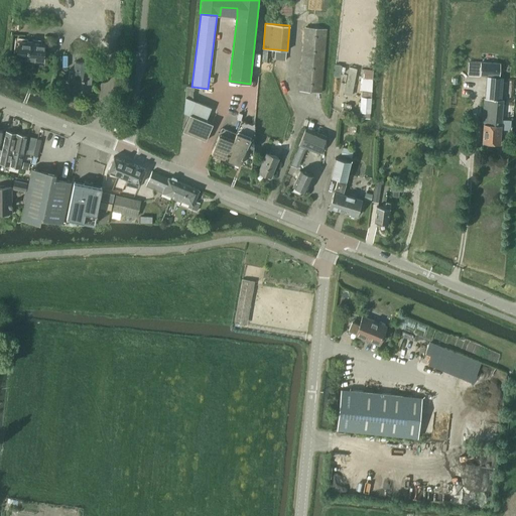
[(300,91),(320,93),(326,28),(305,27),(300,91)]
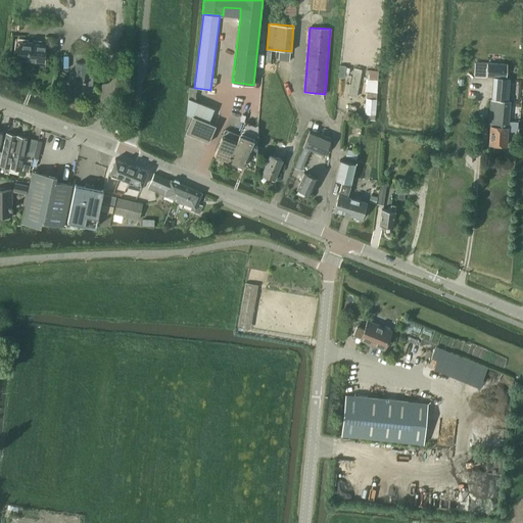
[(20,42),(18,59),(43,62),(44,53),(45,44),(20,42)]
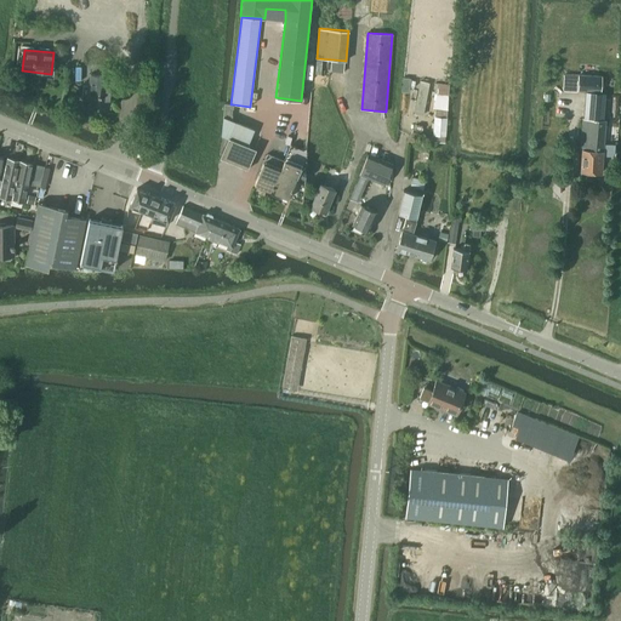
[(87,106),(108,107),(112,75),(90,74),(87,106)]
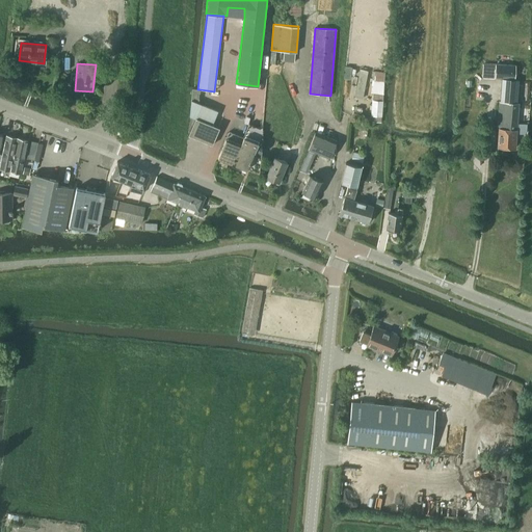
[(497,147),(514,149),(515,133),(524,134),(525,125),(516,124),(519,104),(515,104),(517,79),(513,79),(514,64),(496,64),(496,65),(483,64),(482,77),(503,78),(501,103),(500,102),(497,129),(499,129),(497,147)]
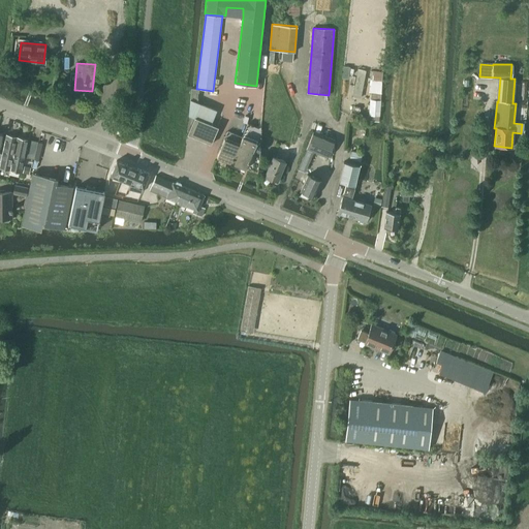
[(352,97),(361,99),(366,70),(358,68),(352,97)]
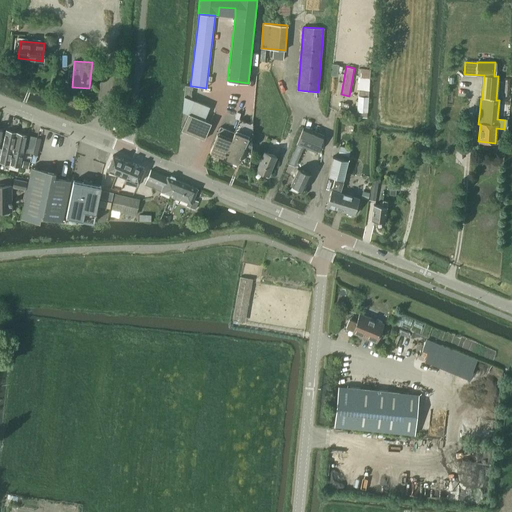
[(357,89),(368,90),(370,69),(359,68),(357,89)]
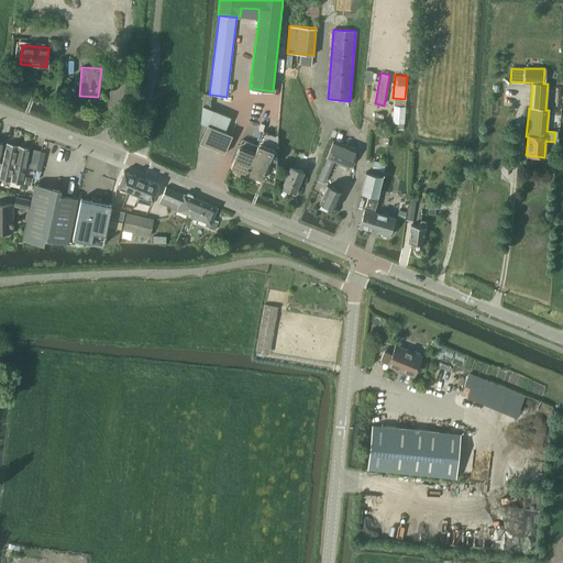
[(207,125),(199,143),(224,153),(224,154),(232,135),(231,135),(231,134),(224,132),(230,118),(210,109),(211,95),(209,95),(203,94),(202,106),(200,123),(207,125)]
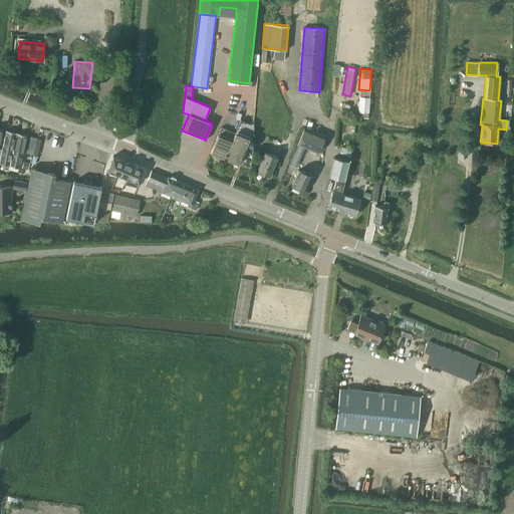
[(235,133),(224,159),(238,165),(239,164),(246,146),(252,149),(253,132),(254,124),(253,124),(251,123),(241,119),(240,119),(235,133)]
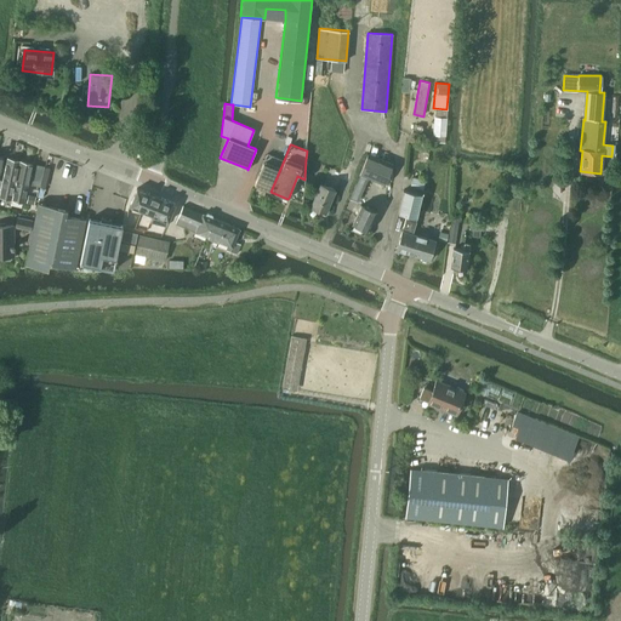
[(254,186),(271,192),(284,160),(267,153),(254,186)]
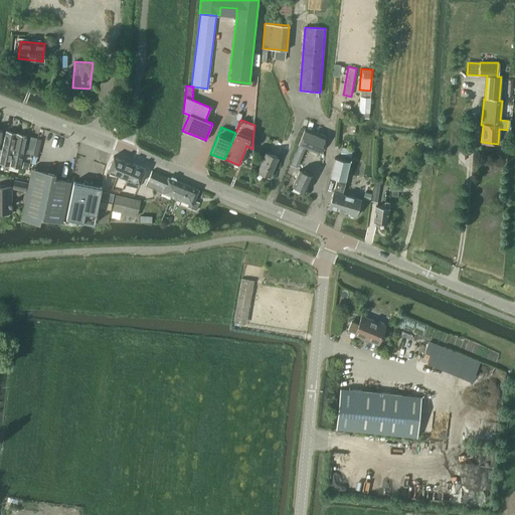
[(305,128),(298,145),(299,145),(305,148),(319,153),(325,137),(305,128)]
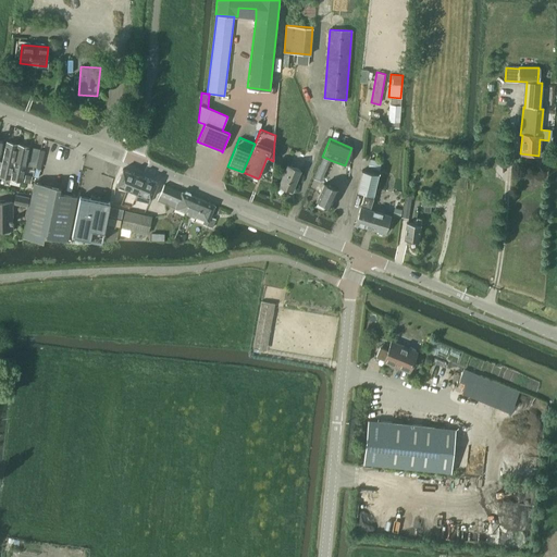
[(7,141),(2,159),(13,161),(17,144),(7,141)]
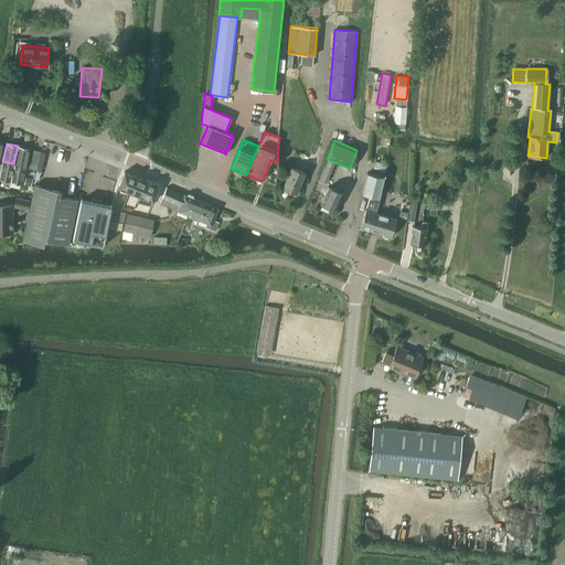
[(18,146),(13,163),(25,166),(29,149),(18,146)]
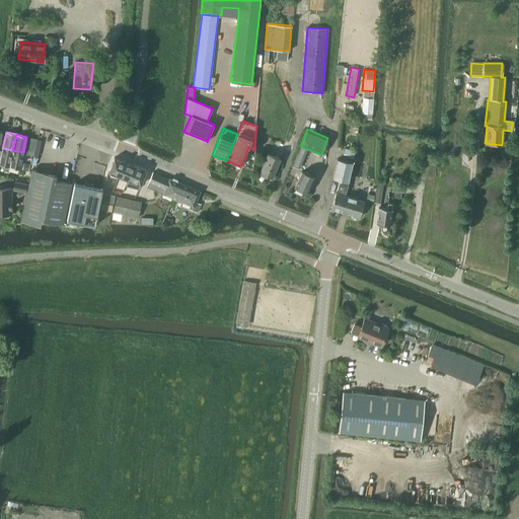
[(0,158),(0,163),(9,166),(12,150),(2,148),(0,158)]
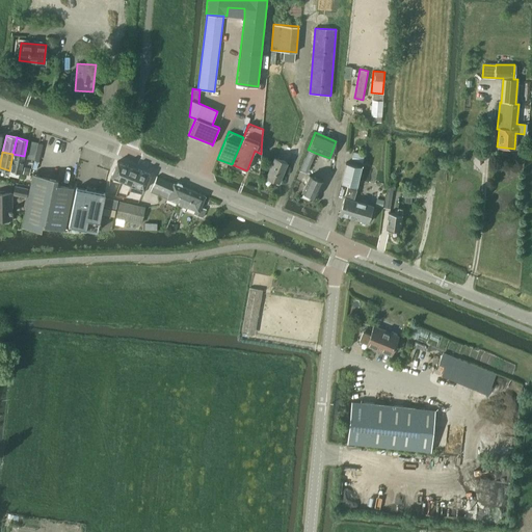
[(350,160),(362,163),(363,155),(352,153),(350,160)]
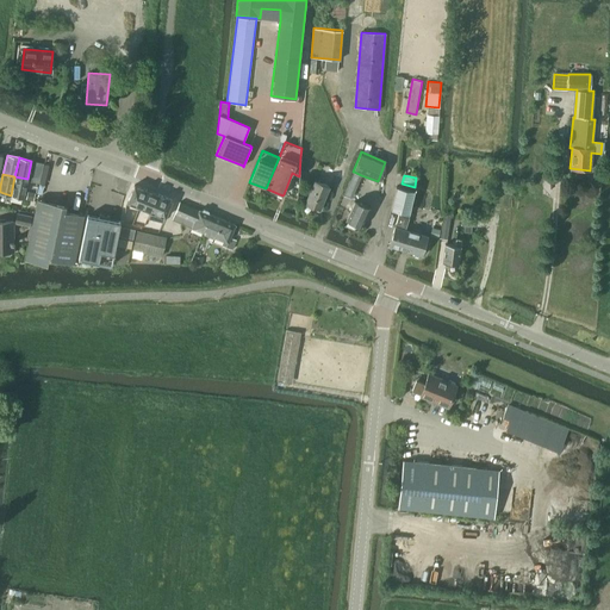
[(14,176),(11,195),(24,198),(27,179),(14,176)]
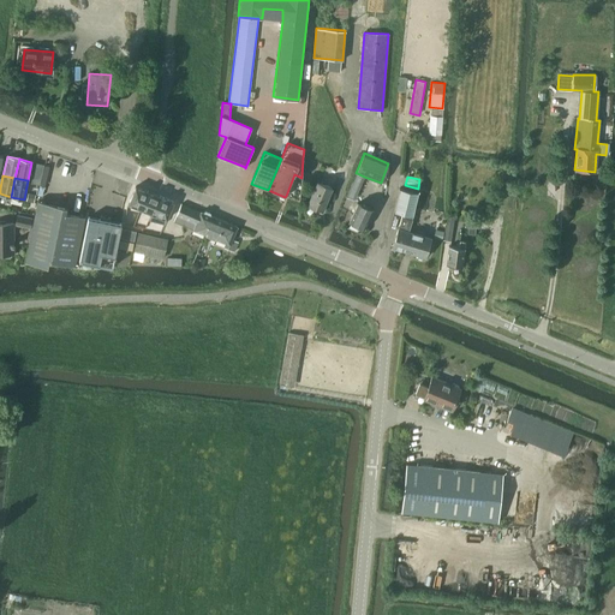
[(308,206),(322,212),(332,189),(316,183),(308,206)]
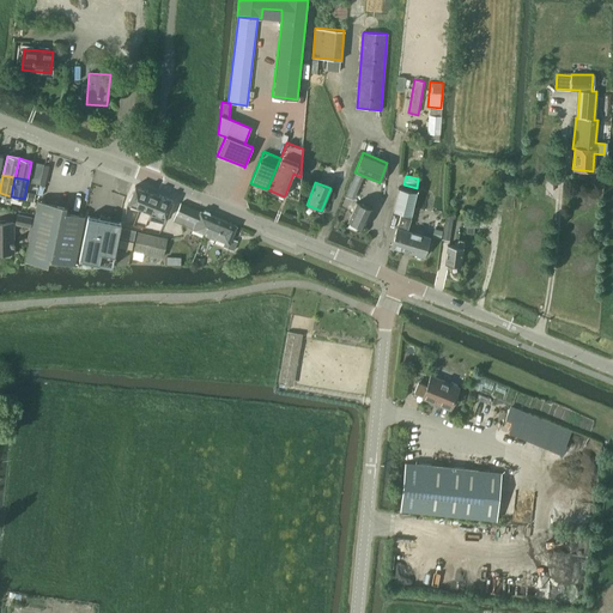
[(135,186),(128,204),(143,210),(150,192),(135,186)]
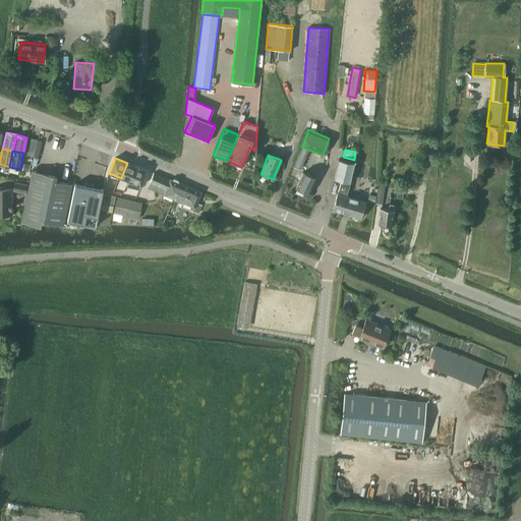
[(332,210),(341,213),(346,195),(346,196),(349,186),(354,163),(338,159),(334,179),(341,181),(332,210)]
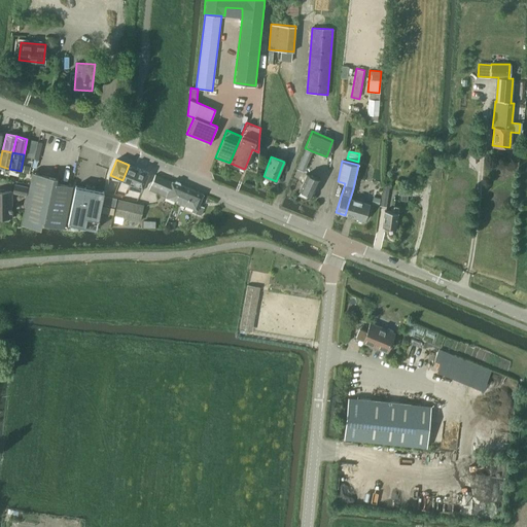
[(129,165),(123,180),(127,181),(130,182),(128,188),(140,191),(141,191),(148,173),(133,166),(129,165)]
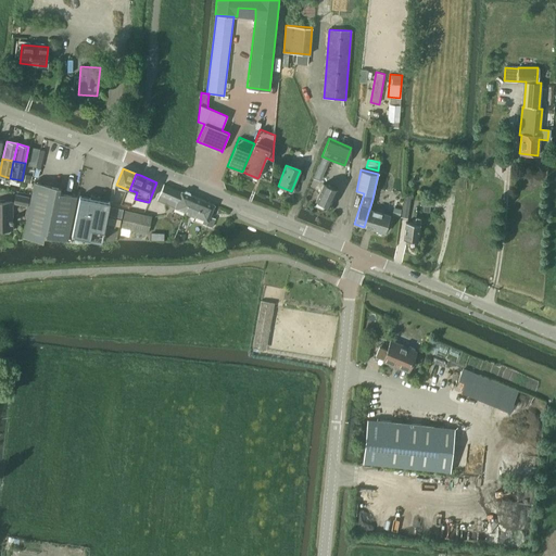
[(58,191),(59,186),(34,181),(23,237),(42,241),(43,236),(67,240),(68,235),(76,196),(58,191)]
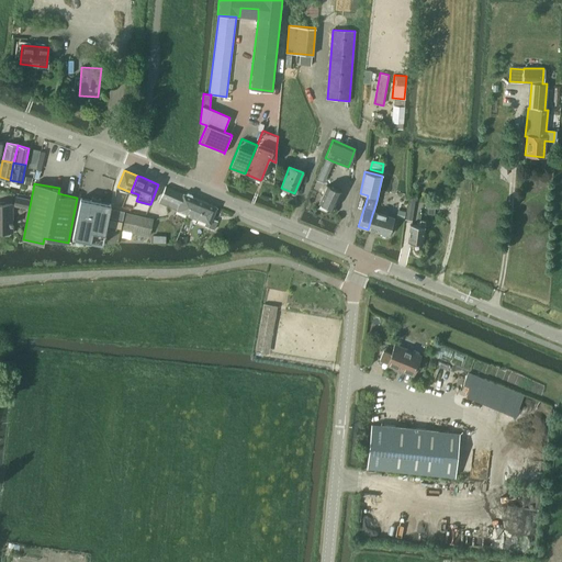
[(326,186),(319,203),(333,209),(340,191),(337,190),(329,187),(326,186)]
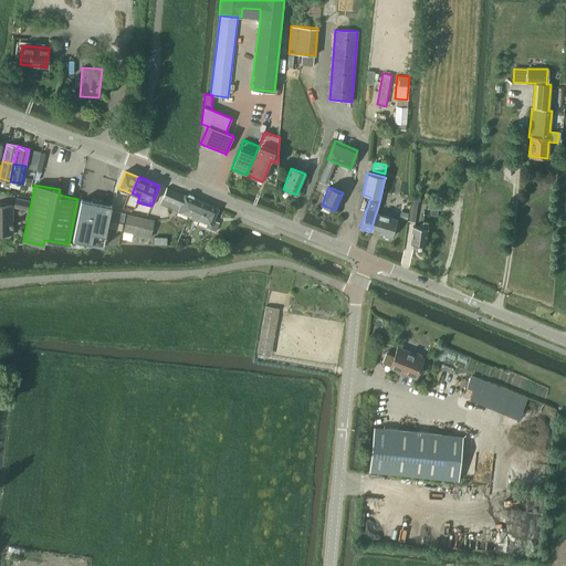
[(160,203),(188,215),(195,199),(194,198),(194,196),(189,194),(187,196),(185,195),(167,188),(160,203)]
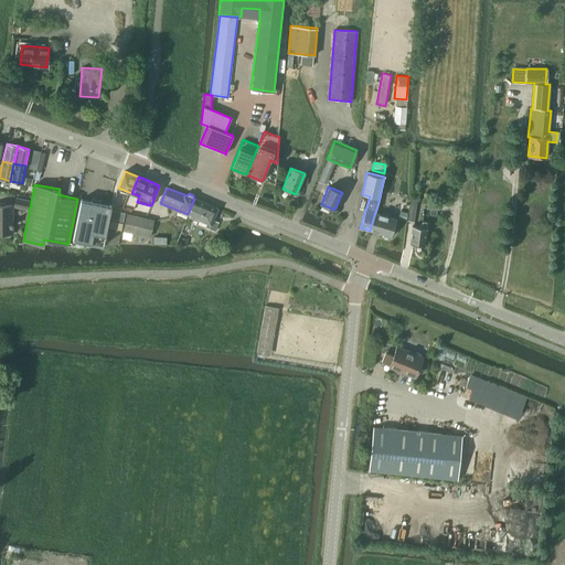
[(14,206),(28,209),(29,200),(16,198),(14,206)]
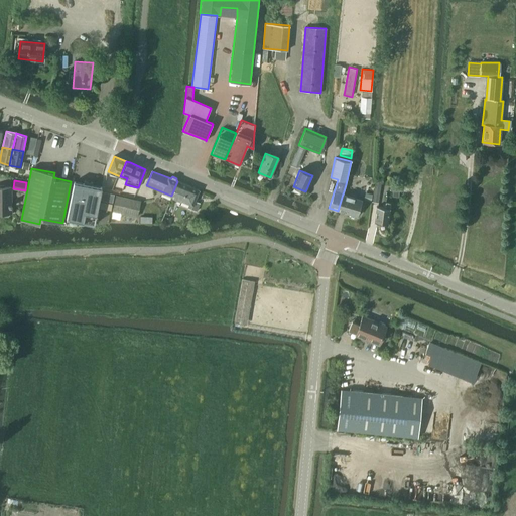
[(74,181),(67,218),(84,222),(86,213),(96,215),(102,187),(92,185),(84,183),(74,181)]
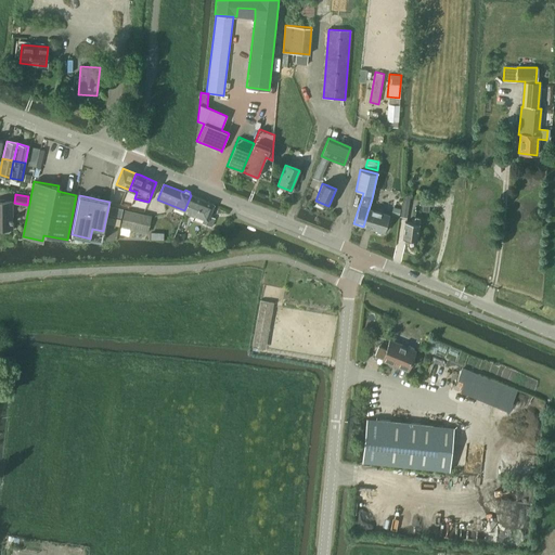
[(191,195),(184,210),(205,219),(203,223),(211,227),(215,218),(209,216),(214,204),(191,195)]
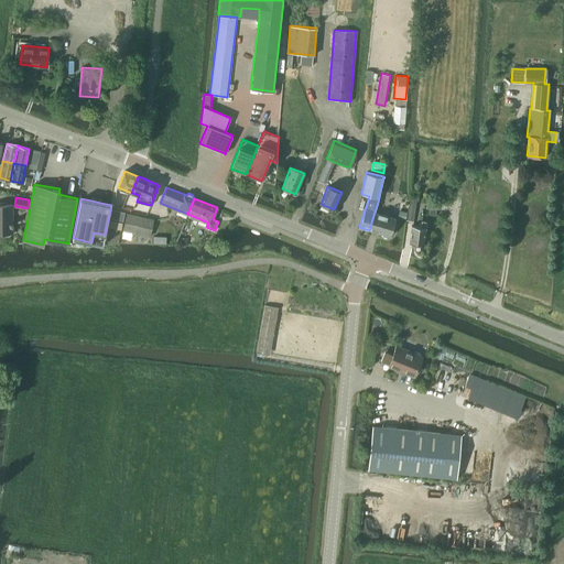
[(410,198),(407,220),(413,221),(416,199),(410,198)]
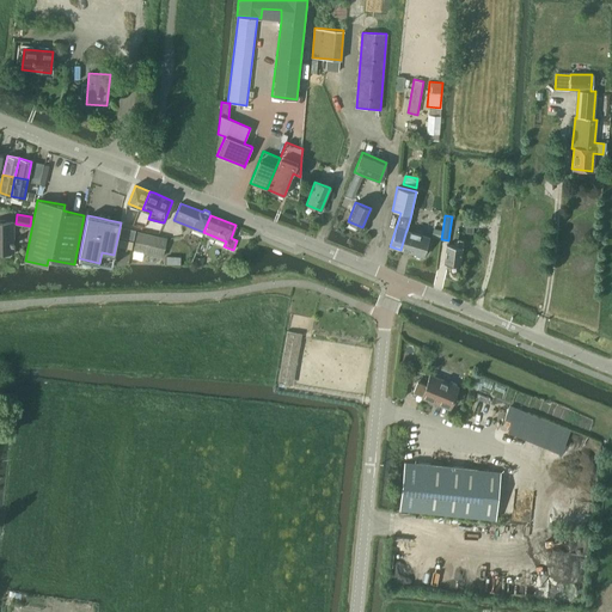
[(0,221),(0,249),(1,249),(1,252),(2,252),(4,255),(6,256),(8,256),(11,254),(12,252),(13,252),(13,221),(0,221)]
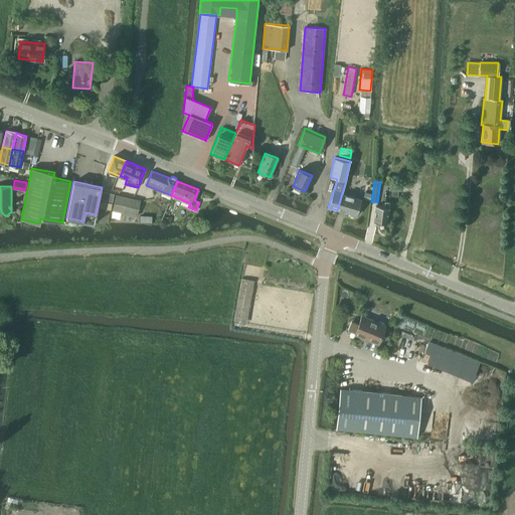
[(342,193),(337,210),(349,213),(350,215),(353,216),(355,215),(356,215),(361,199),(342,194),(342,193)]
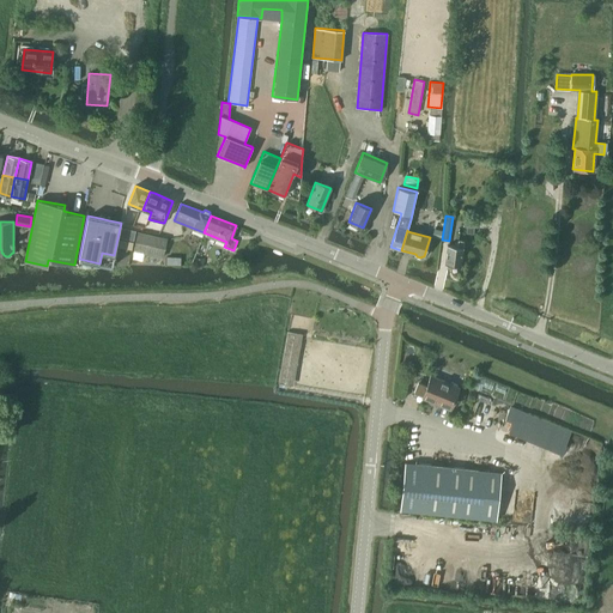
[(134,252),(162,258),(167,238),(139,232),(134,252)]
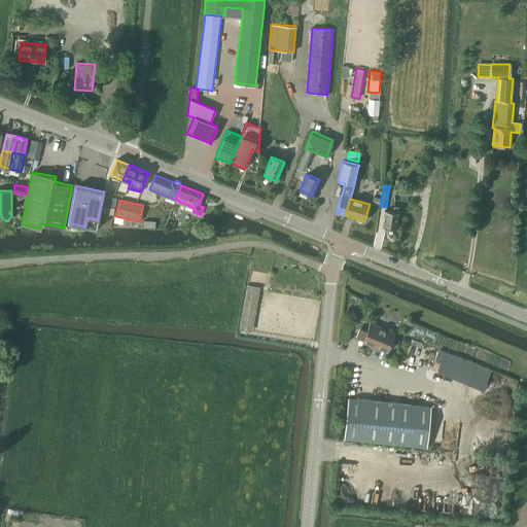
[(385,211),(383,226),(384,226),(385,229),(388,229),(390,227),(395,229),(397,212),(398,207),(393,206),(392,212),(385,211)]
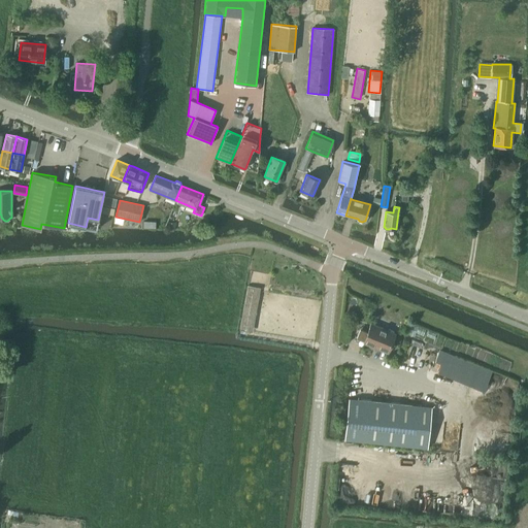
[(248,286),(244,304),(251,305),(255,287),(248,286)]
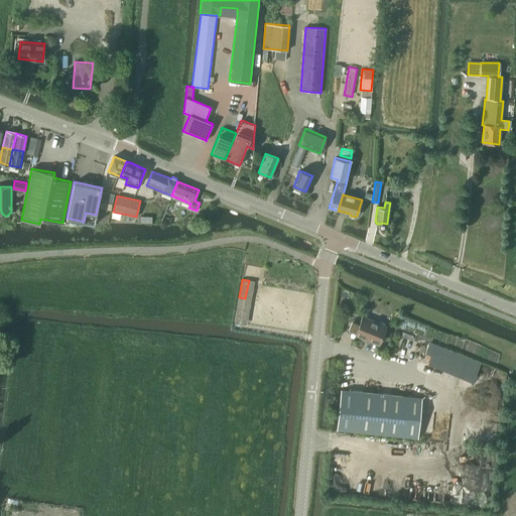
[(347,333),(362,339),(370,343),(370,342),(378,345),(379,343),(386,326),(385,326),(385,323),(380,321),(379,323),(362,316),(359,324),(352,320),(347,333)]
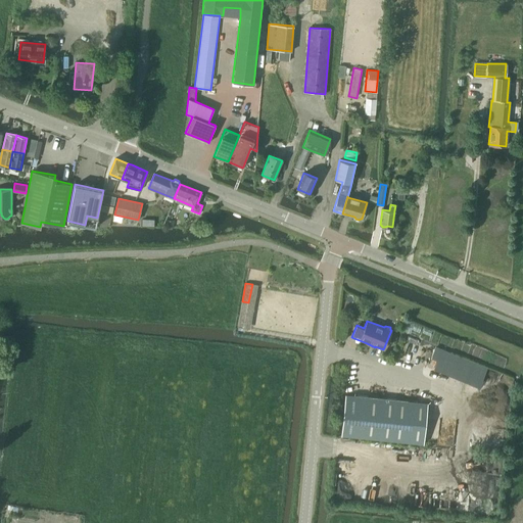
[(341,435),(424,443),(428,402),(345,394),(341,435)]
